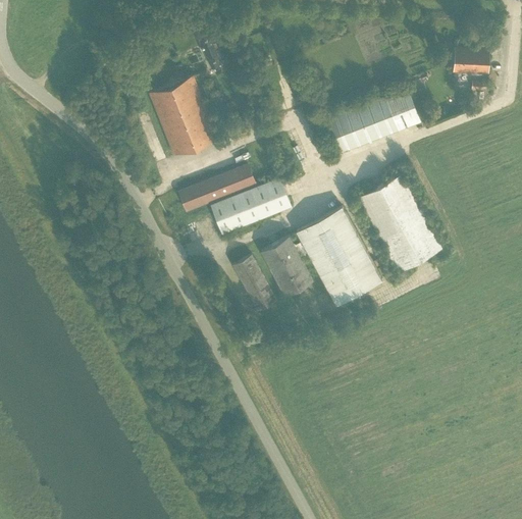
[(453,72),(488,74),(490,50),(455,48),(453,72)]
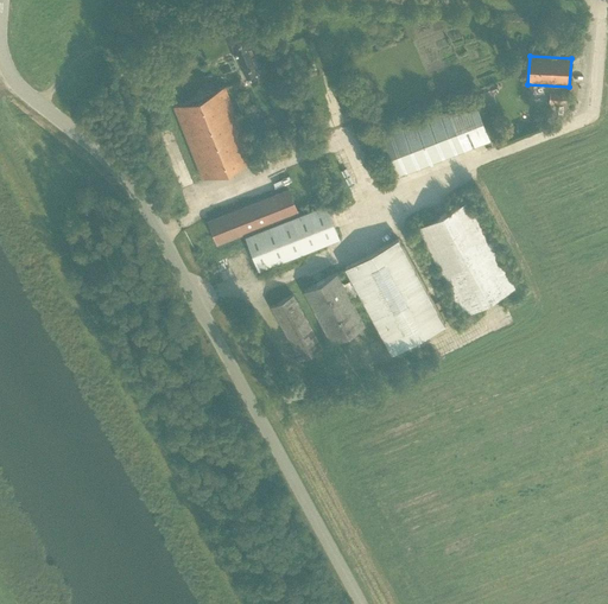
[(175,109),(203,182),(253,161),(225,89),(175,109)]
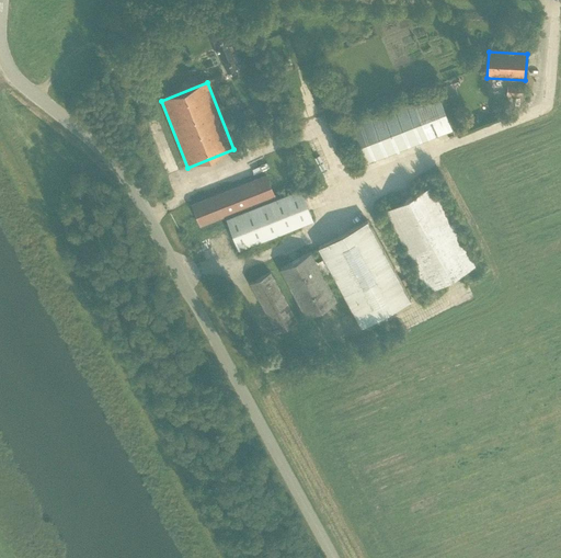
[(507,99),(523,100),(524,90),(507,89),(507,99)]
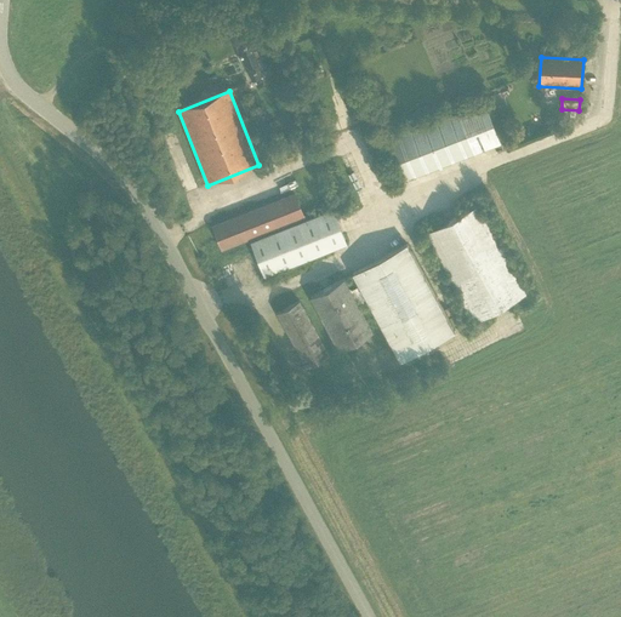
[(389,142),(405,183),(501,146),(485,104),(389,142)]
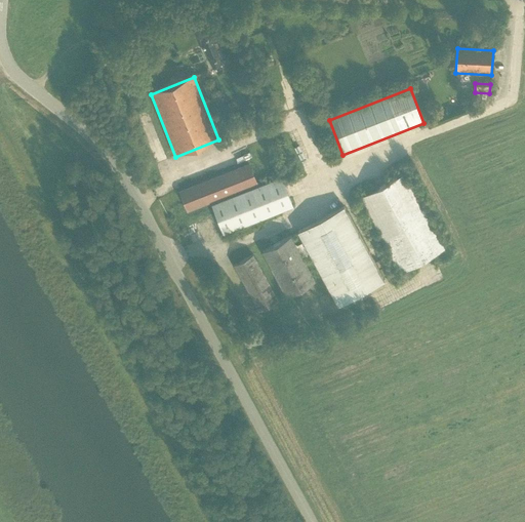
[(180,194),(189,213),(256,187),(249,166),(180,194)]
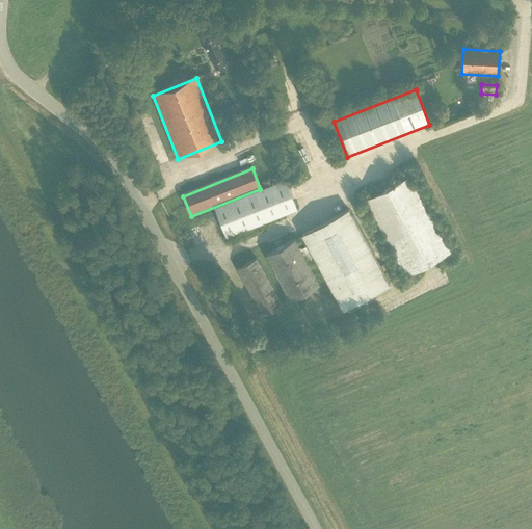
[(365,203),(406,278),(451,254),(409,179),(365,203)]
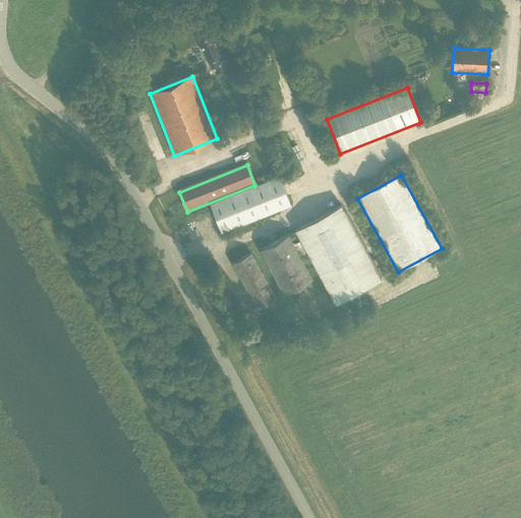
[(291,208),(282,183),(280,177),(210,205),(222,234),(291,208)]
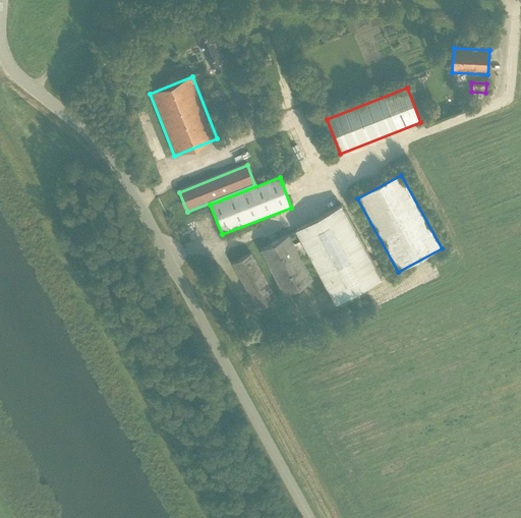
[(308,257),(335,306),(382,281),(342,208),(295,233),(301,243),(295,246),(289,236),(259,251),(284,297),(313,281),(303,261),(308,257)]
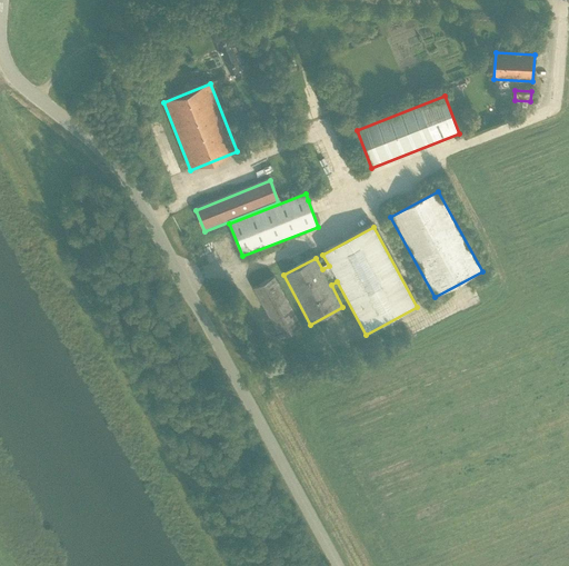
[(253,290),(281,341),(302,328),(276,278),(253,290)]
